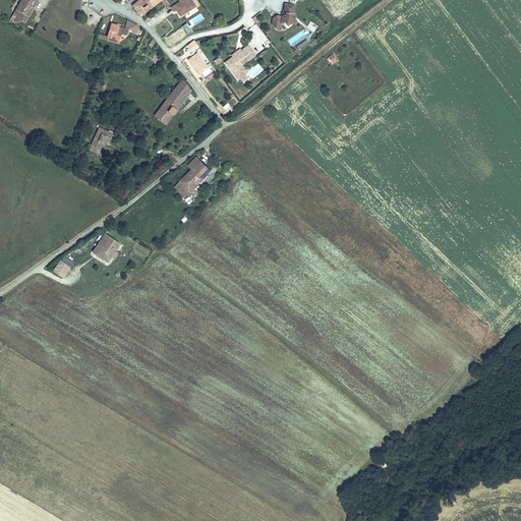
[(39,0),(21,0),(15,9),(11,16),(24,24),(39,0)]
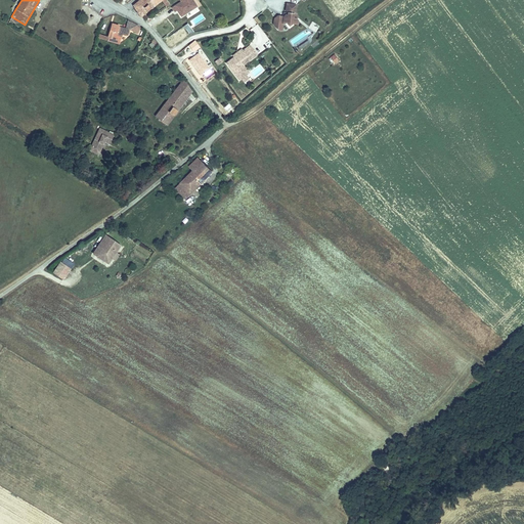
[(141,14),(156,3),(153,0),(139,0),(135,4),(141,14)]
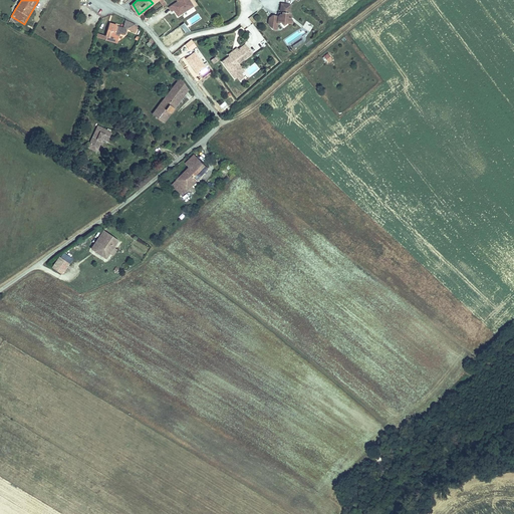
[(194,7),(189,0),(175,0),(176,1),(168,6),(171,12),(173,10),(177,17),(194,7)]
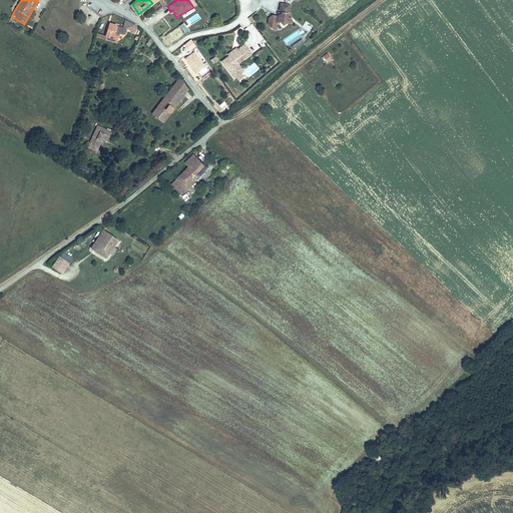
[(290,5),(281,4),(280,11),(282,13),(282,15),(280,15),(278,17),(277,16),(273,16),(269,19),(268,24),(273,30),(277,27),(277,24),(280,22),(281,22),(281,23),(283,26),(286,24),(291,24),(292,21),(290,19),(287,18),(288,14),(289,13),(290,5)]
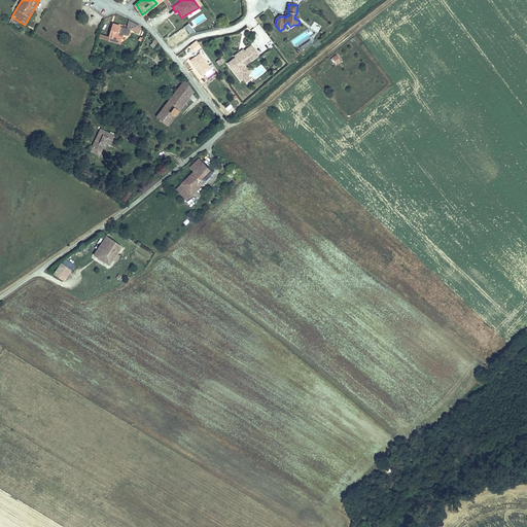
[(252,29),(258,24),(254,19),(248,23),(252,29)]
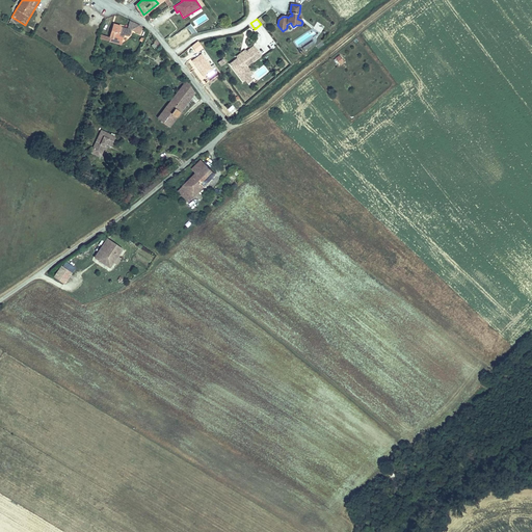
[(120,33),(126,35),(129,36),(132,29),(134,22),(131,21),(128,28),(122,26),(120,33)]
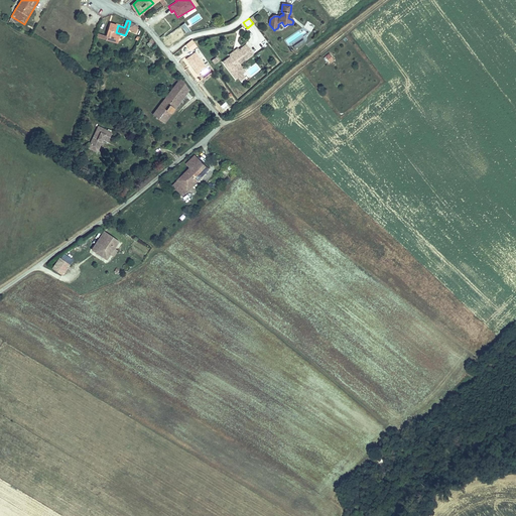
[(136,24),(130,21),(128,28),(133,30),(136,24)]
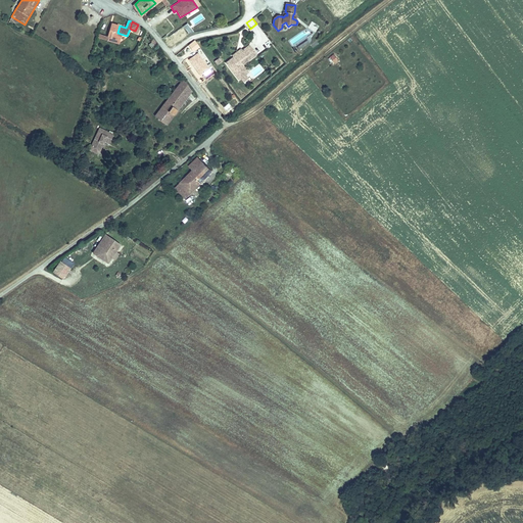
[(312,21),(307,29),(316,32),(319,25),(312,21)]
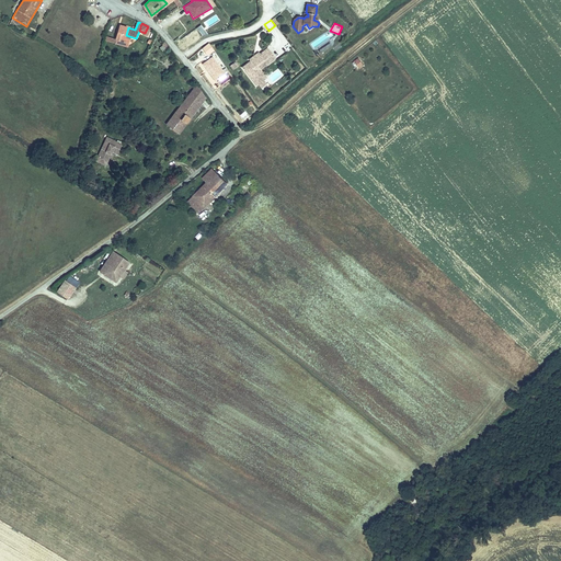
[(116,39),(129,44),(133,37),(126,35),(128,27),(121,25),(116,39)]
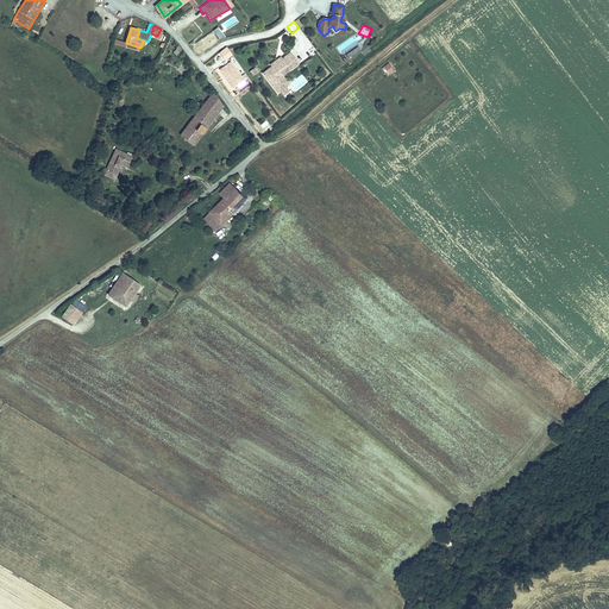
[(164,32),(162,39),(159,39),(157,45),(163,49),(170,36),(164,32)]
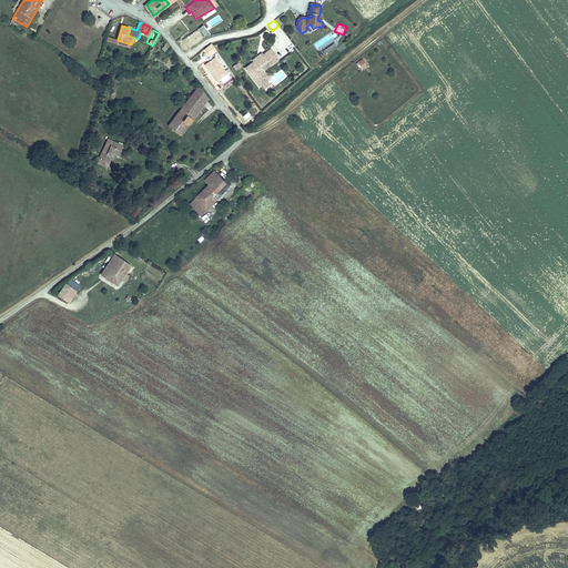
[(129,50),(131,47),(117,41),(118,40),(114,38),(113,39),(111,43),(129,50)]
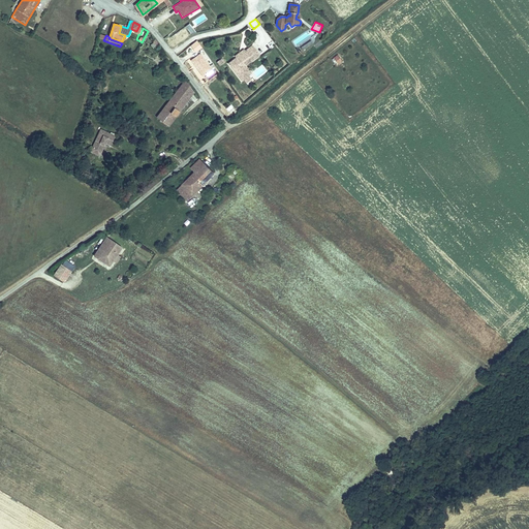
[(190,45),(194,52),(203,47),(197,39),(190,45)]
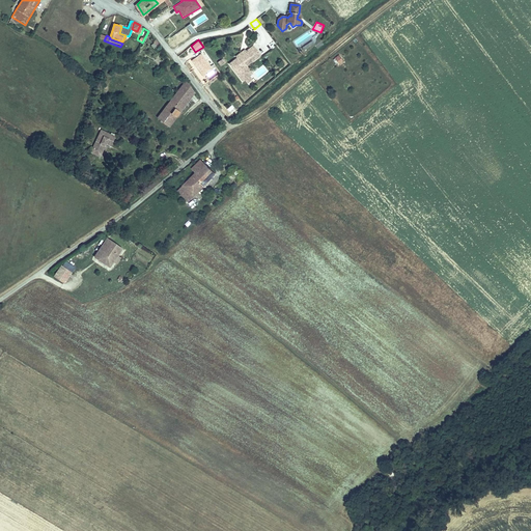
[(302,49),(305,52),(314,45),(312,42),(302,49)]
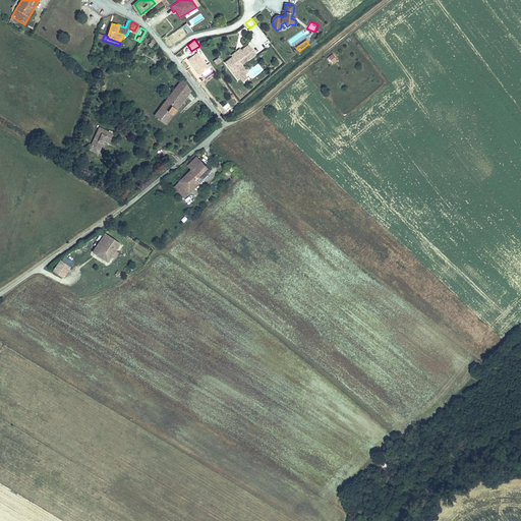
[(238,62),(253,51),(249,45),(241,50),(242,51),(238,55),(236,52),(232,55),(233,56),(226,62),(238,78),(245,74),(242,70),(243,69),(238,62)]
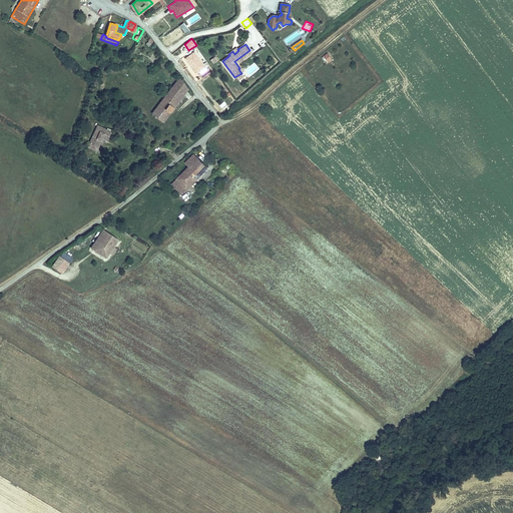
[(238,63),(252,53),(249,50),(234,61),(239,68),(238,69),(241,73),(244,70),(238,63)]
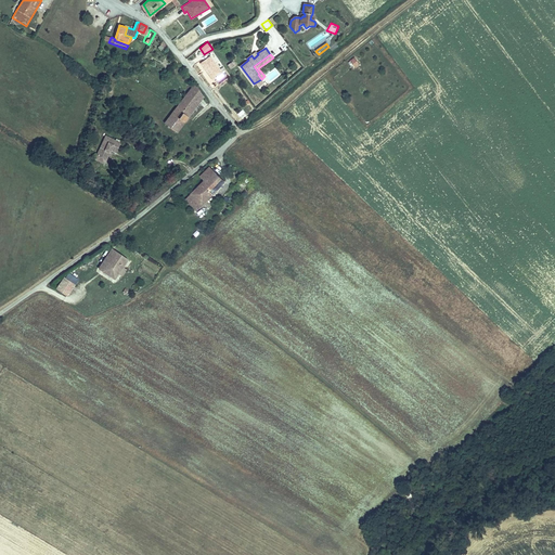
[(214,80),(222,74),(208,55),(199,62),(214,80)]
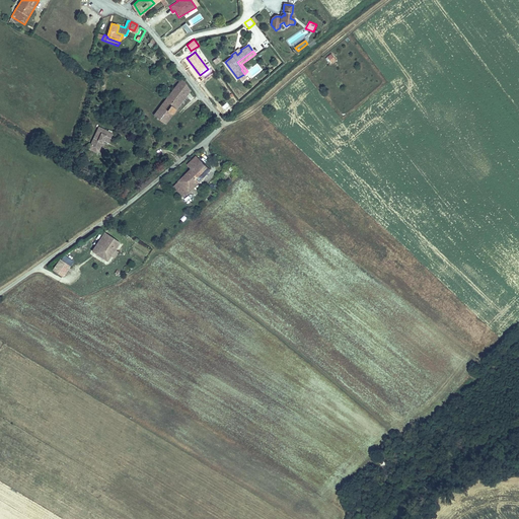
[(330,53),(325,57),(332,64),(337,60),(330,53)]
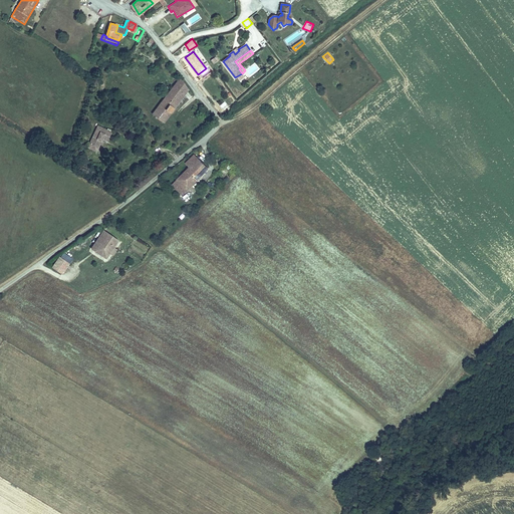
[(216,55),(210,59),(213,64),(219,60),(216,55)]
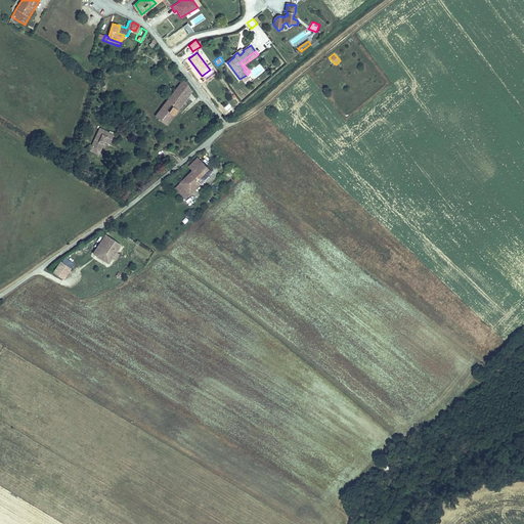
[(183,81),(178,87),(188,97),(193,91),(183,81)]
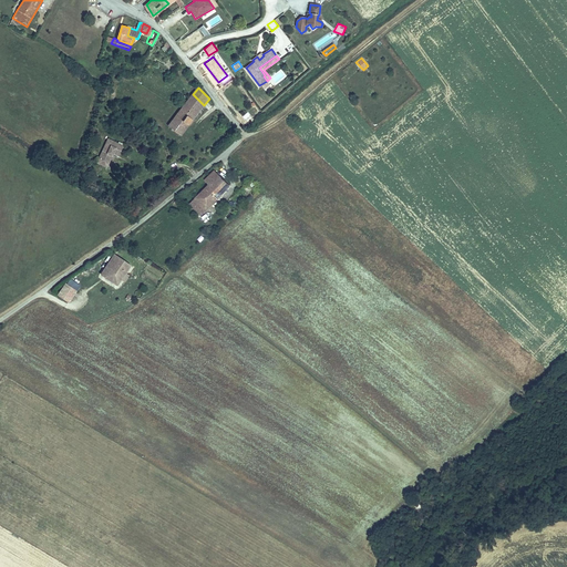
[(204,105),(193,94),(186,103),(174,119),(178,122),(183,117),(189,124),(204,105)]
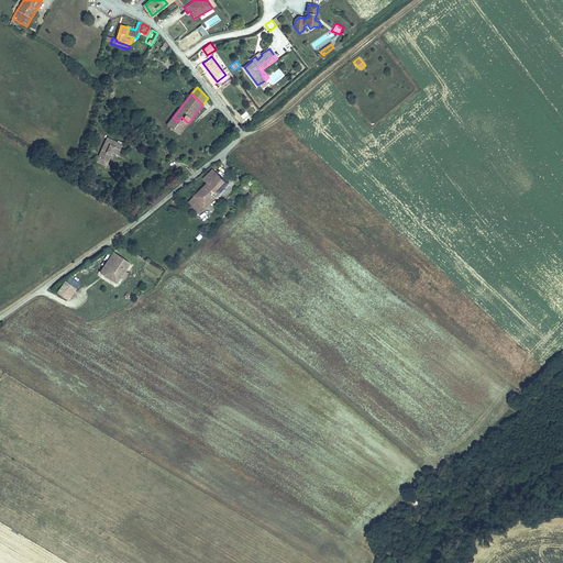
[(177,121),(185,128),(188,123),(181,117),(177,121)]
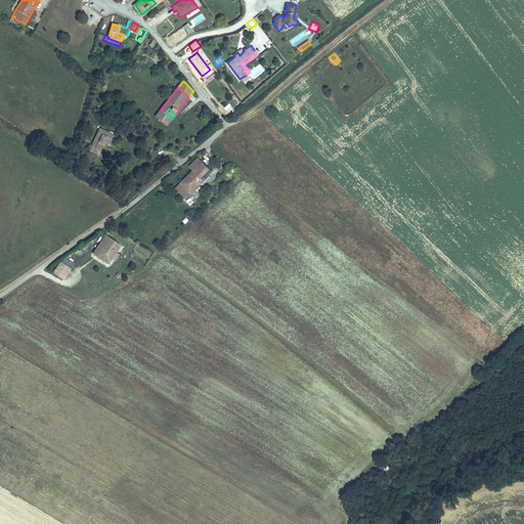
[(165,113),(161,110),(156,117),(166,126),(172,119),(165,113)]
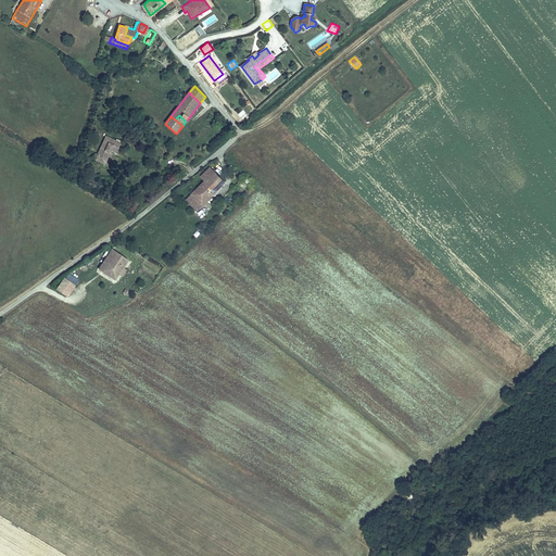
[(117,153),(122,143),(106,137),(98,156),(108,161),(111,153),(109,152),(110,150),(112,151),(117,153)]
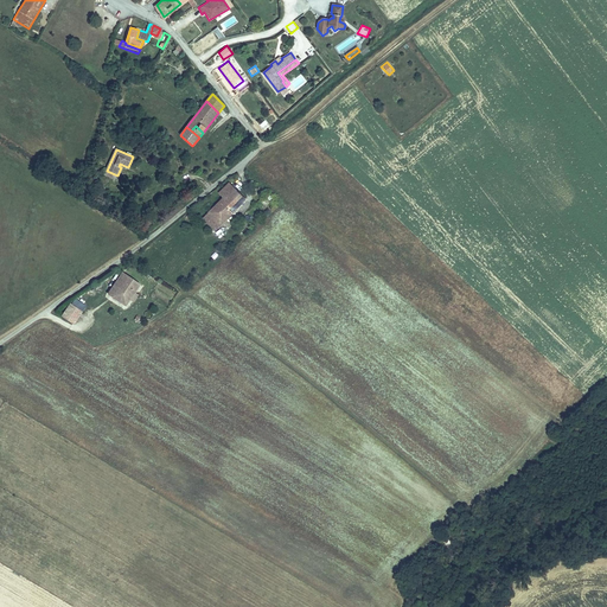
[(202,221),(215,232),(248,200),(231,184),(219,195),(223,199),(202,221)]
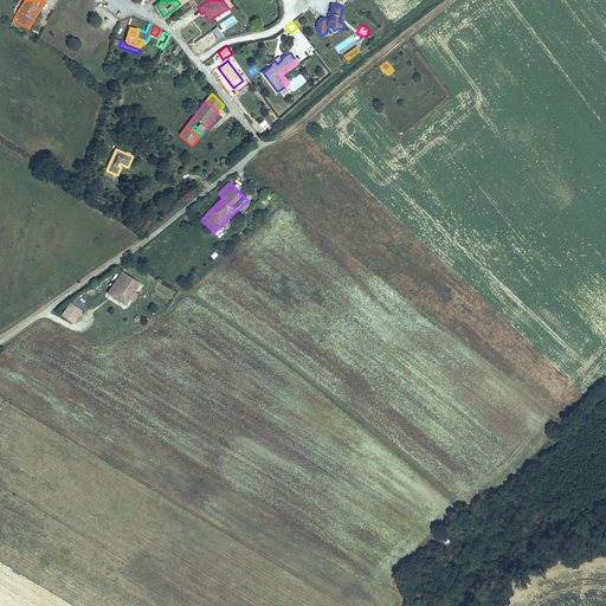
[(126,307),(141,284),(122,271),(108,294),(126,307)]
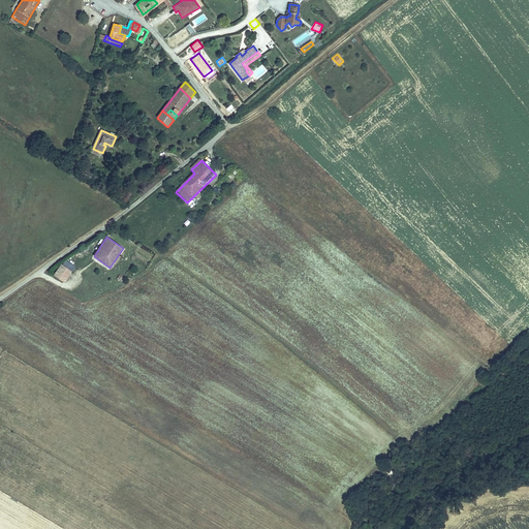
[(71,271),(61,263),(54,275),(64,282),(71,271)]
